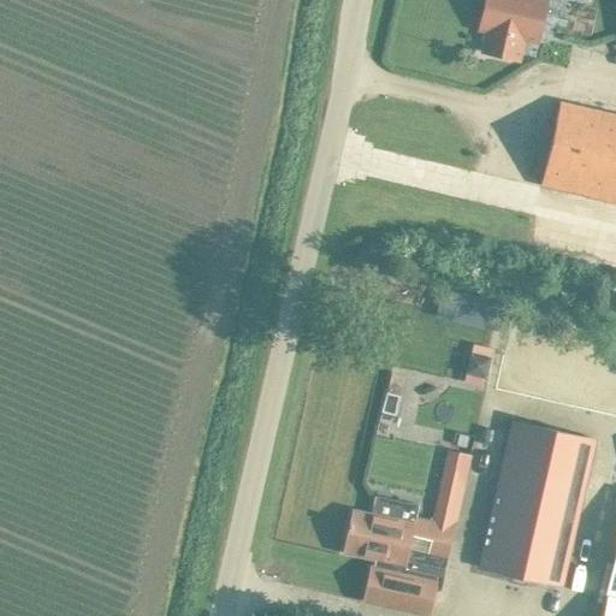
[(484,0),(478,29),(485,31),(480,52),(517,60),(522,40),(535,42),(545,0),(484,0)]
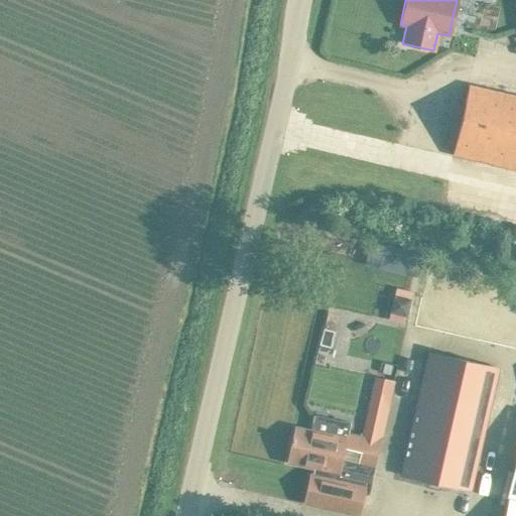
[(515,169),(515,96),(469,86),(453,155),(515,169)]
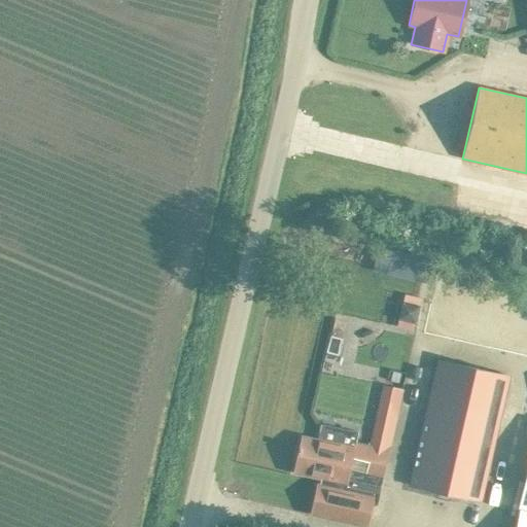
[(403,295),(398,319),(414,323),(420,299),(403,295)]
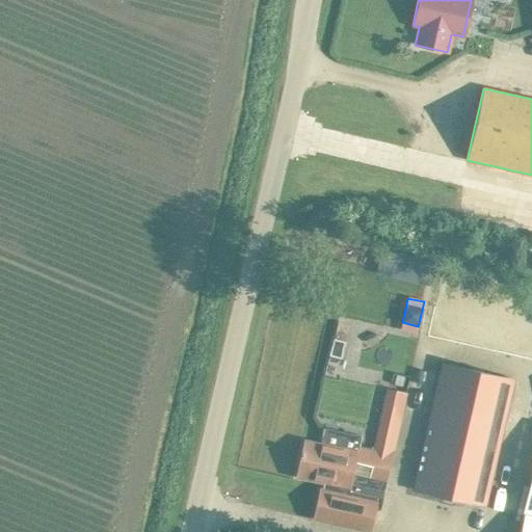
[(484,505),(512,379),(440,363),(413,489),(484,505)]
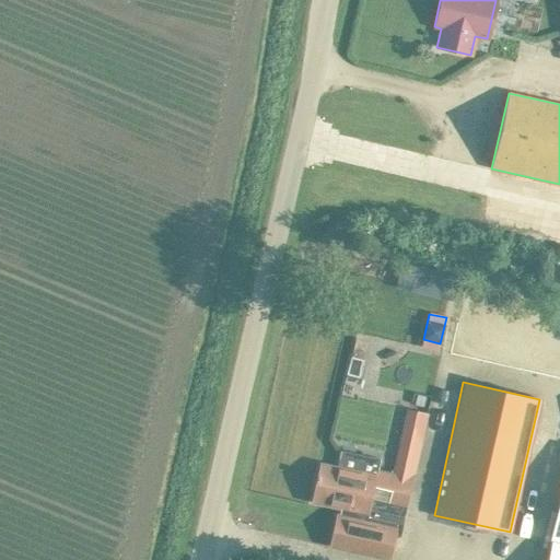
[(395,463),(393,474),(376,470),(378,458),(340,450),(336,468),(319,465),(311,501),(340,508),(338,515),(336,514),(329,546),(388,559),(396,523),(365,516),(370,499),(404,506),(412,466),(395,463)]
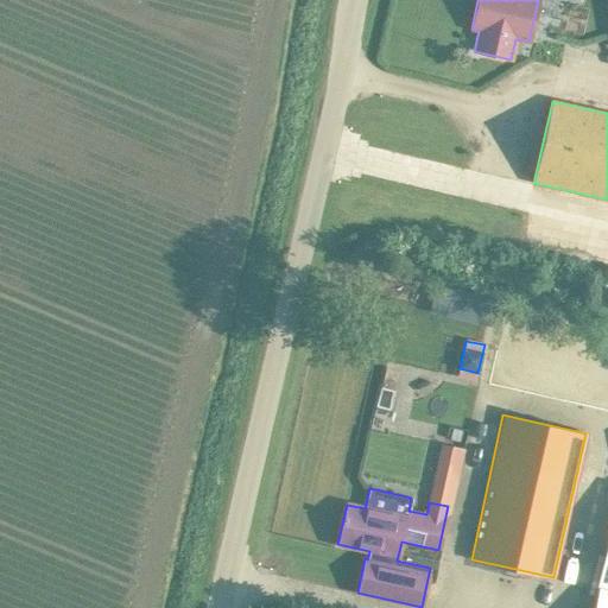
[(607,540),(597,588),(607,590),(607,540)]
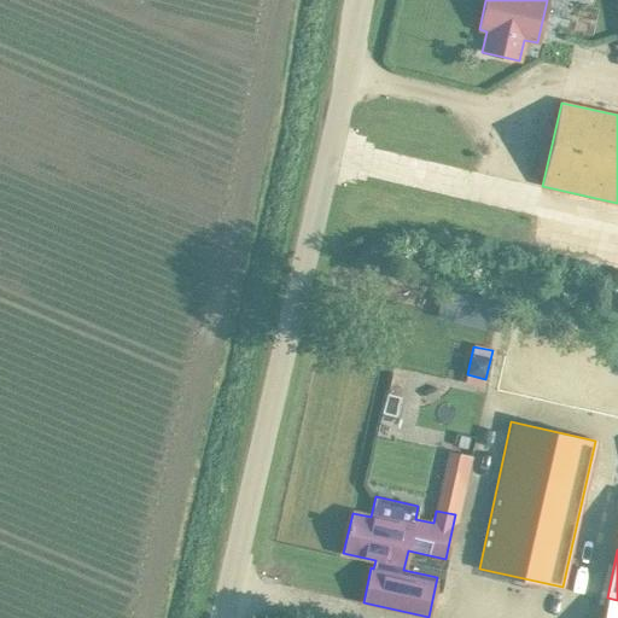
[(617,617),(617,600),(607,598),(602,617),(617,617)]
